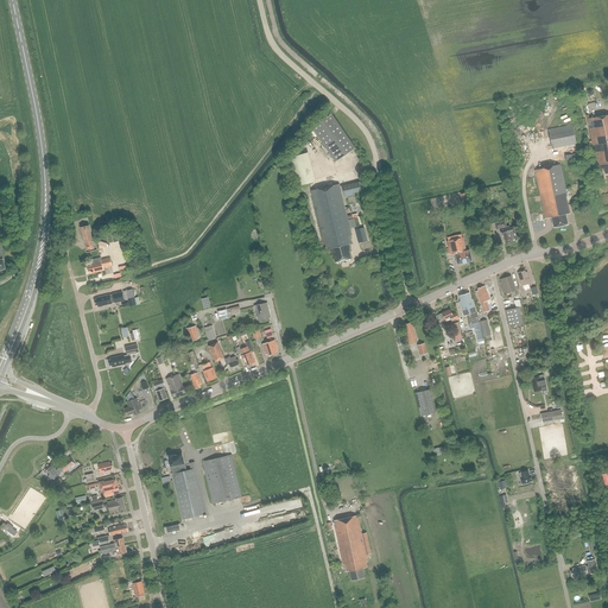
[(333,115),(314,128),(327,147),(323,150),(325,154),(329,152),(337,163),(356,149),(333,115)]
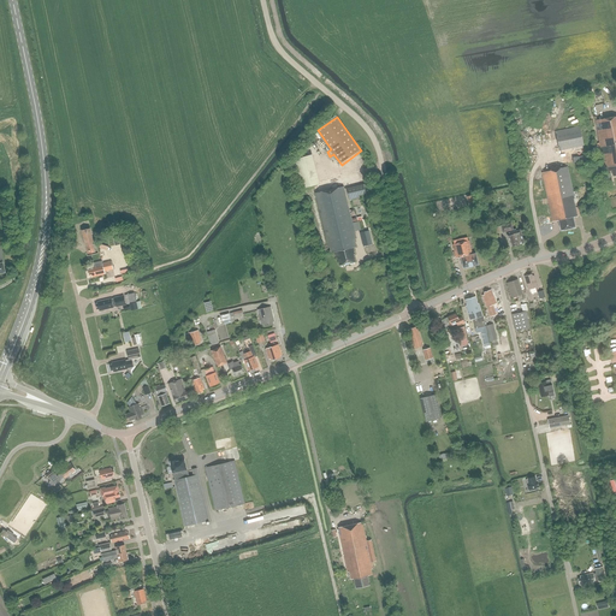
[(615,117),(596,120),(603,165),(604,165),(606,167),(608,172),(612,171),(612,177),(615,176),(615,117)]
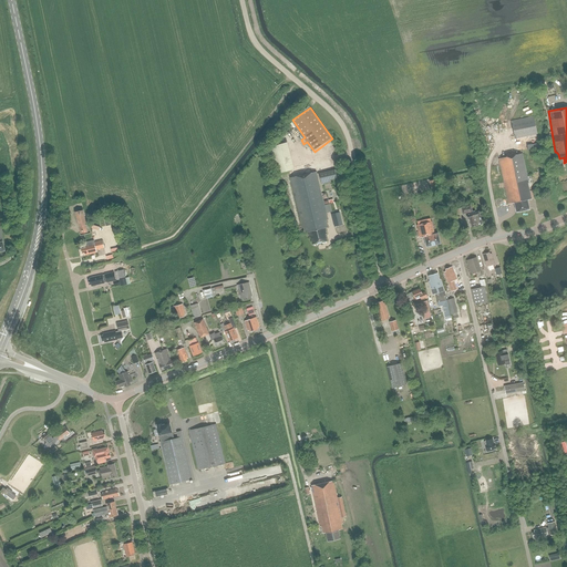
[(534,116),(512,121),(515,138),(537,134),(534,116)]
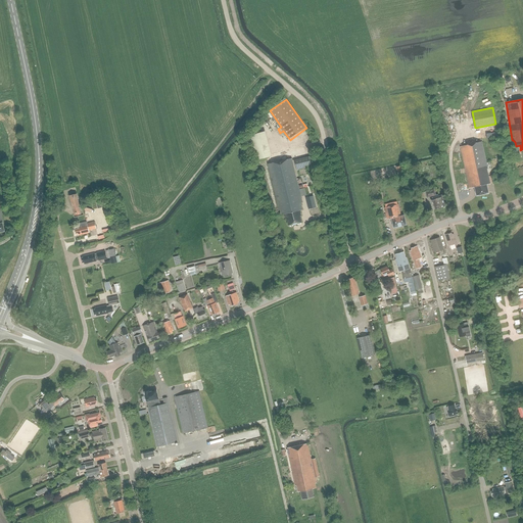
[(263,132),(250,135),(255,160),(269,157),(263,132)]
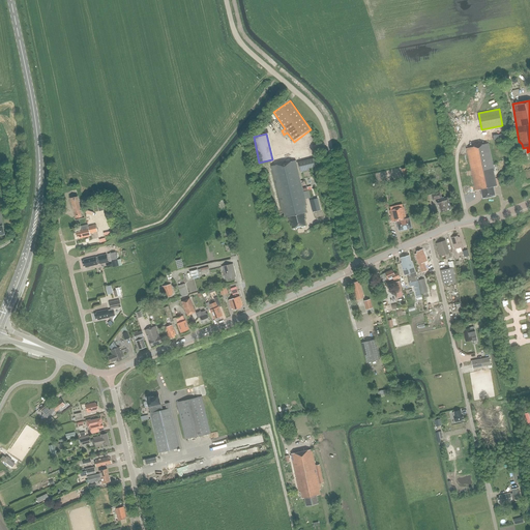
[(489,144),(466,149),(475,192),(480,190),(483,199),(495,196),(493,187),(497,186),(493,172),(494,172),(489,144)]
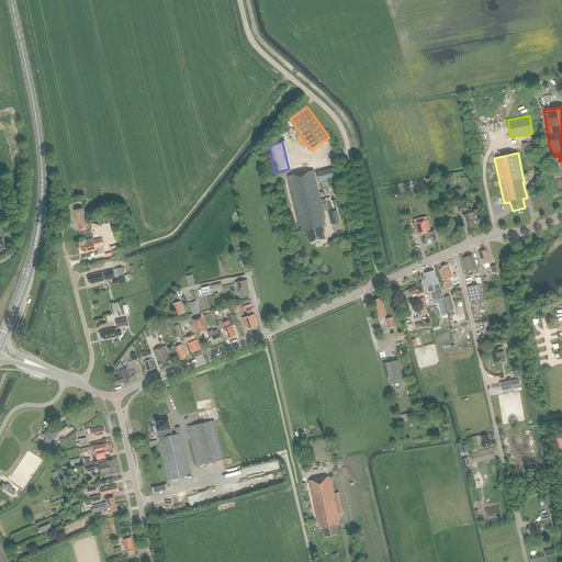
[(336,168),(316,172),(318,183),(328,181),(328,179),(338,176),(336,168)]
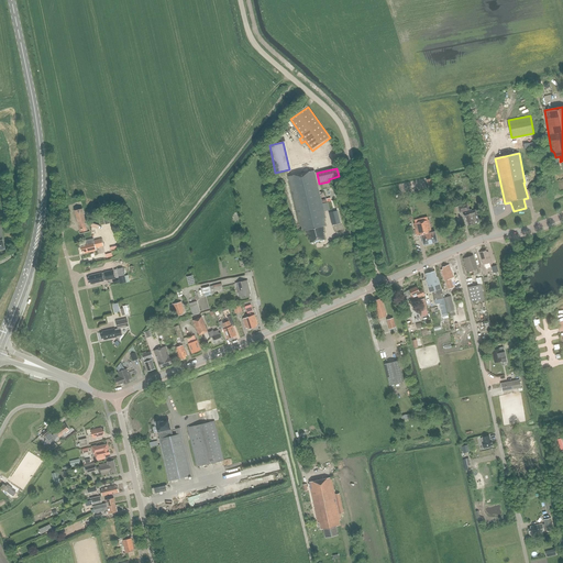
[(315,170),(288,177),(300,227),(301,227),(302,231),(306,231),(308,236),(309,236),(311,243),(324,240),(323,233),(324,232),(323,227),(326,225),(324,219),(326,218),(324,211),(322,203),(320,195),(320,194),(319,192),(315,170)]
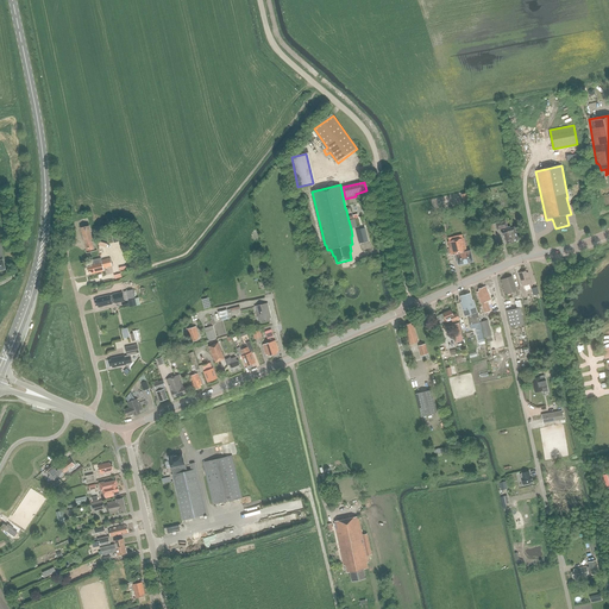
[(507,244),(518,240),(515,227),(510,228),(510,227),(507,227),(506,221),(496,224),(497,231),(503,230),(503,231),(502,231),(503,236),(504,236),(507,244)]
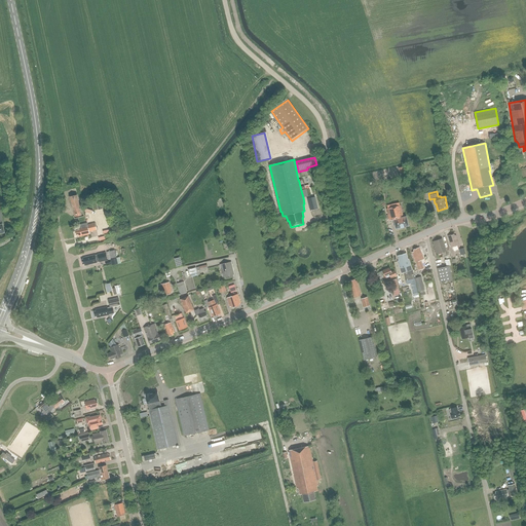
[(75,217),(81,216),(79,209),(80,209),(77,195),(70,197),(73,211),(74,210),(75,217)]
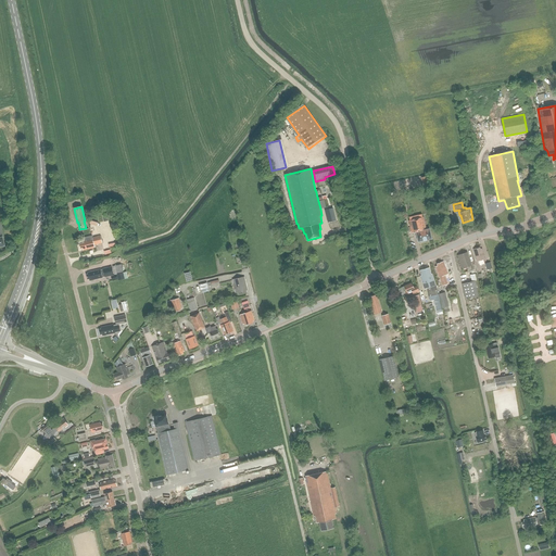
[(333,209),(325,211),(328,223),(336,220),(333,209)]
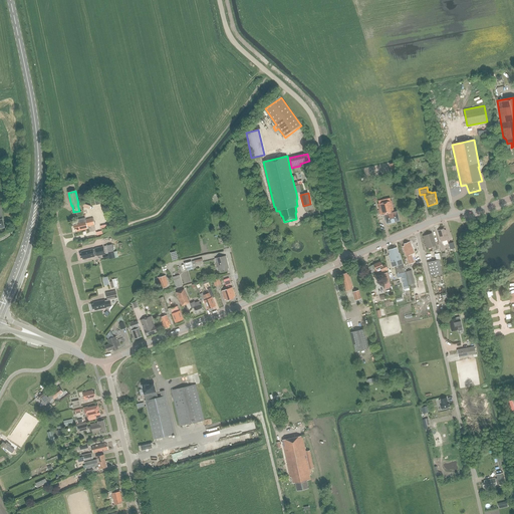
[(387,224),(400,221),(398,212),(395,213),(392,201),(377,205),(380,216),(384,215),(387,224)]
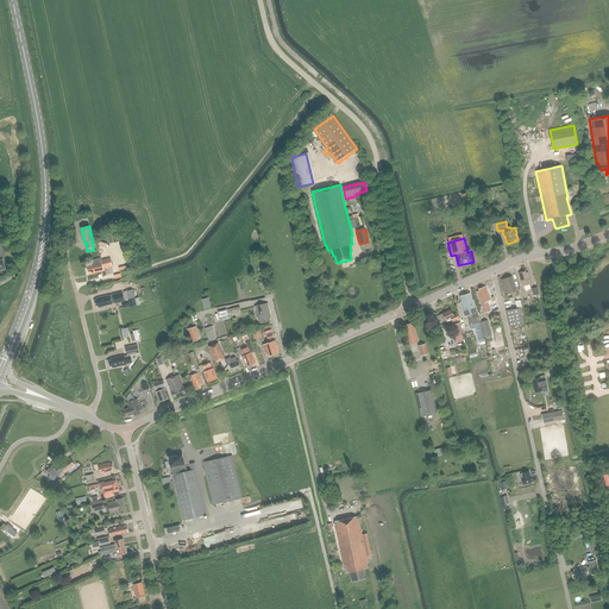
[(94,264),(92,265),(92,267),(87,268),(88,272),(90,272),(90,275),(104,271),(104,268),(112,265),(111,258),(101,261),(101,258),(93,261),(94,264)]
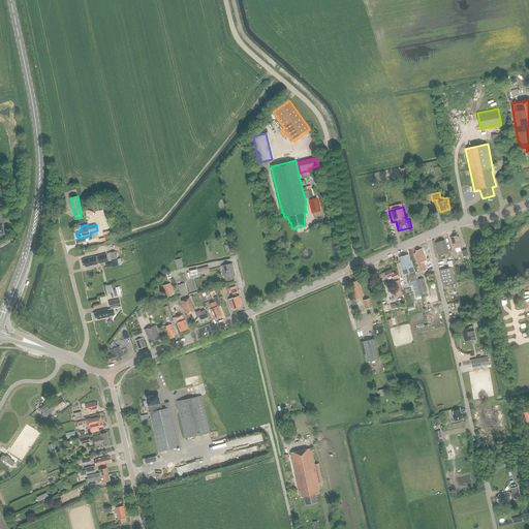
[(454,249),(456,249),(457,252),(461,251),(460,248),(462,247),(459,238),(457,238),(457,237),(453,238),(453,240),(452,240),(454,249)]
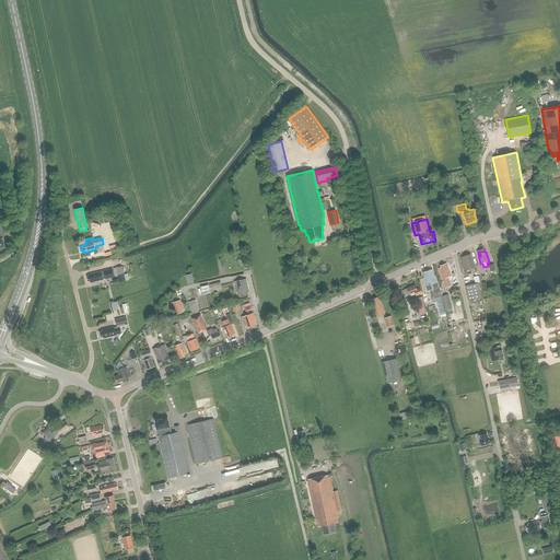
[(465,271),(475,268),(470,255),(463,257),(463,259),(462,259),(465,271)]
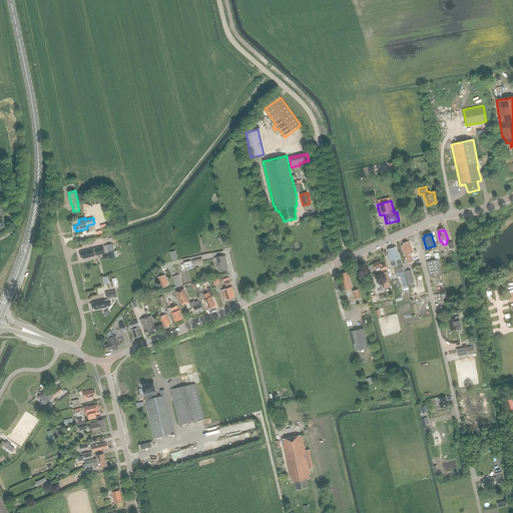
[(411,254),(414,252),(411,242),(408,243),(408,241),(404,243),(404,245),(402,246),(409,264),(414,262),(411,254)]
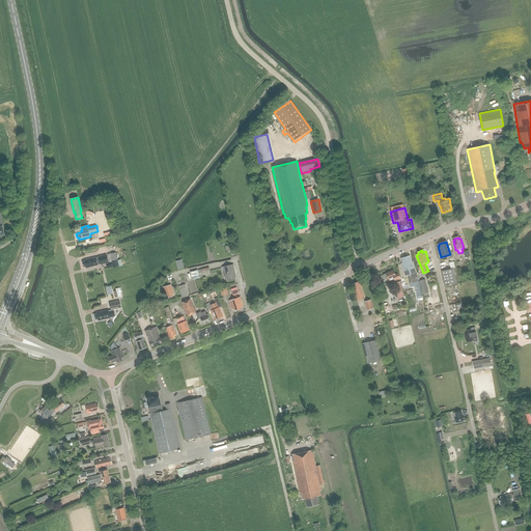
[(107,254),(109,262),(111,261),(117,260),(115,252),(107,254)]
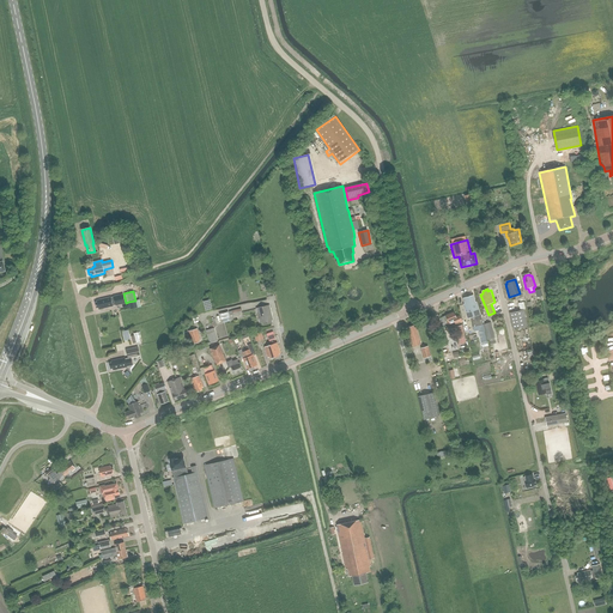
[(113,307),(126,303),(123,295),(97,301),(97,303),(96,303),(97,309),(98,308),(98,310),(113,307)]
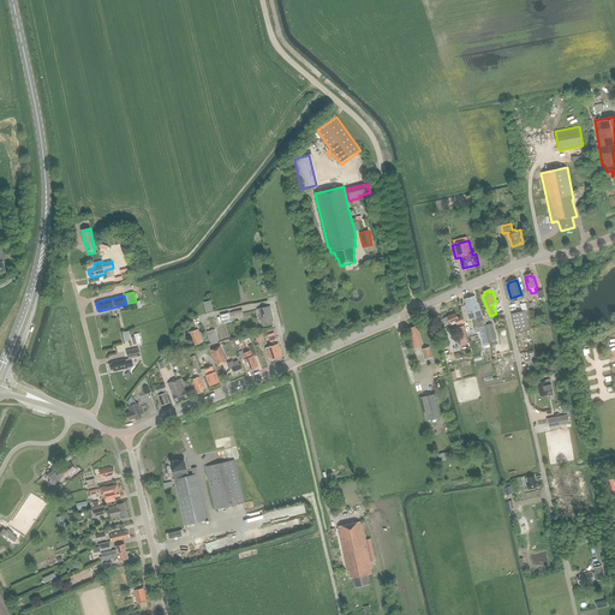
[(484,326),(482,316),(478,303),(477,304),(476,297),(465,300),(467,306),(466,306),(470,320),(473,318),(475,328),(484,326)]
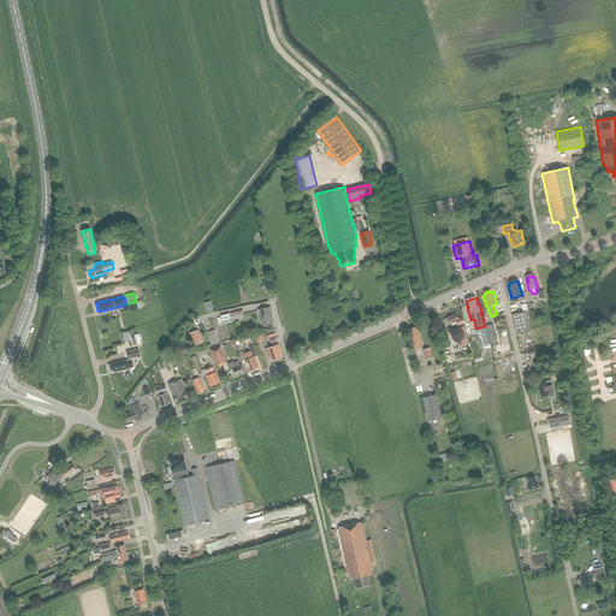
[(273,323),(274,323),(271,307),(258,309),(259,315),(261,315),(262,320),(260,321),(261,325),(264,324),(264,326),(273,324),(273,323)]
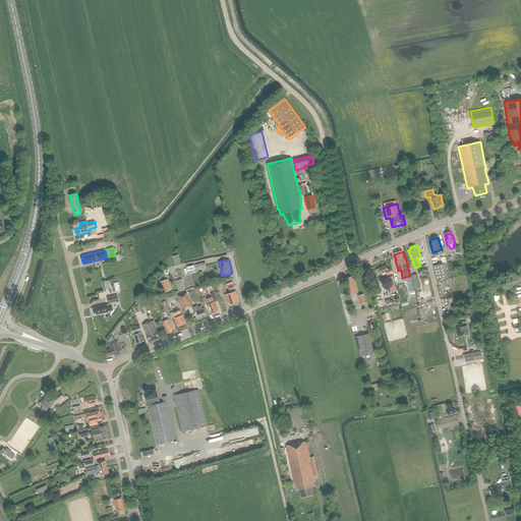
[(445,264),(433,267),(437,280),(448,278),(445,264)]
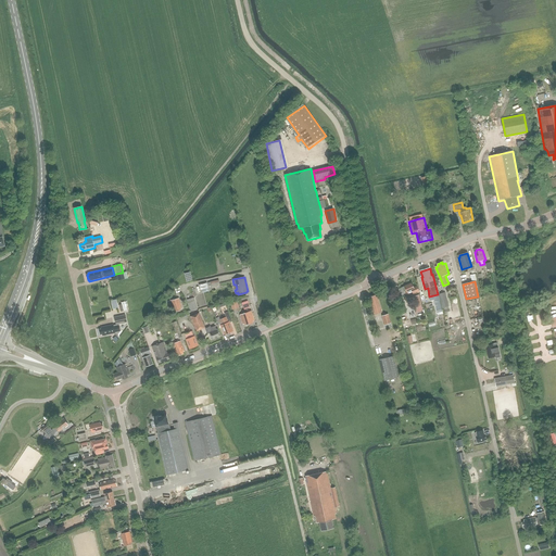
[(206,283),(199,286),(200,291),(202,290),(202,293),(209,292),(206,283)]
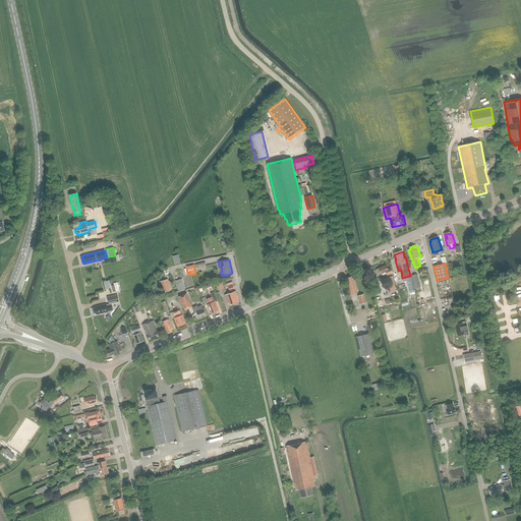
[(391,268),(388,270),(386,266),(379,269),(377,270),(379,274),(381,273),(382,276),(386,274),(387,276),(393,274),(391,268)]
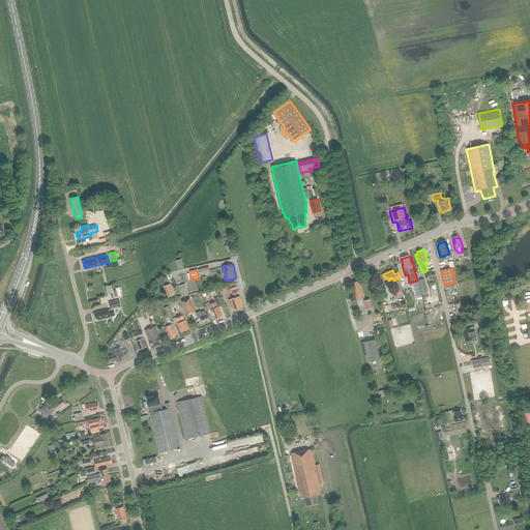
[(429,297),(425,278),(418,281),(421,294),(423,293),(424,298),(429,297)]
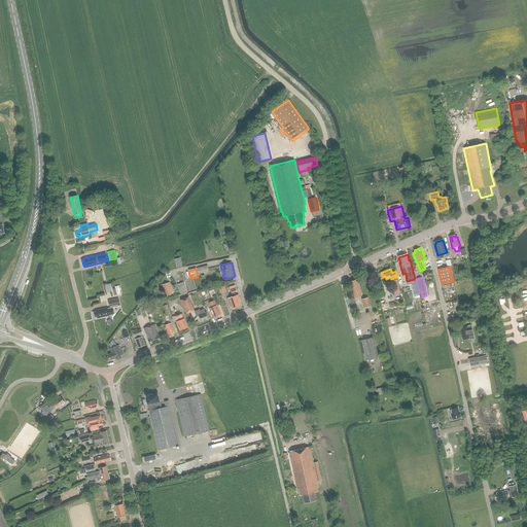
[(355,299),(362,295),(358,281),(356,282),(356,280),(352,281),(352,283),(351,283),(355,299)]
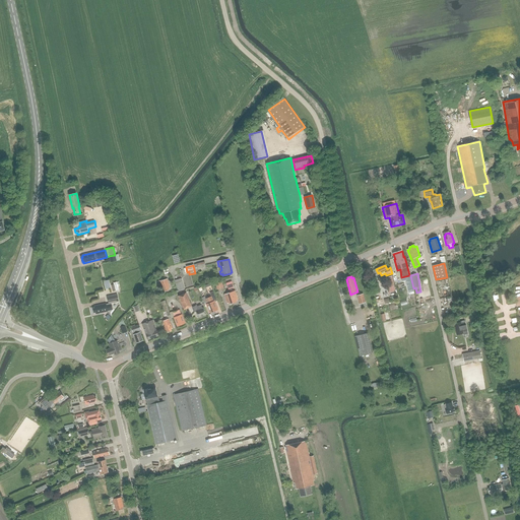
[(393,281),(392,276),(386,277),(389,293),(395,291),(394,285),(396,284),(395,281),(393,281)]
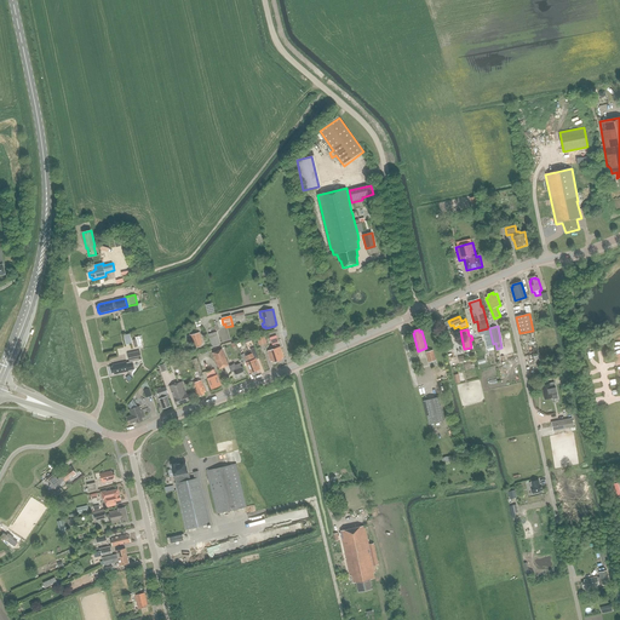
[(213,348),(220,345),(217,332),(208,334),(213,348)]
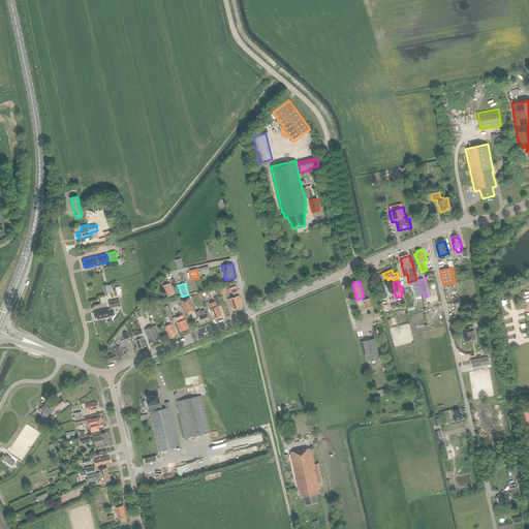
[(172,294),(173,293),(170,284),(163,286),(166,298),(172,296),(172,294)]
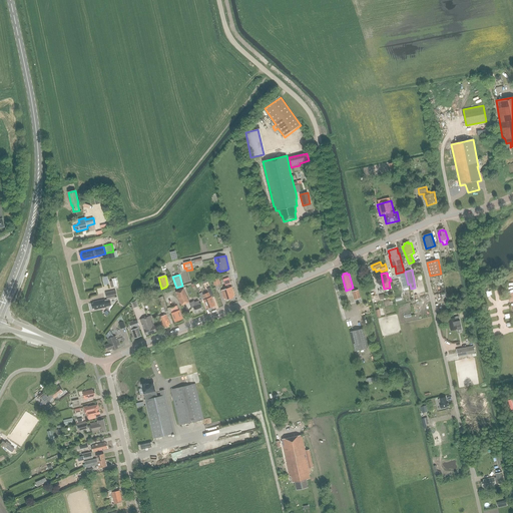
[(214,287),(215,286),(220,285),(218,278),(212,280),(214,287)]
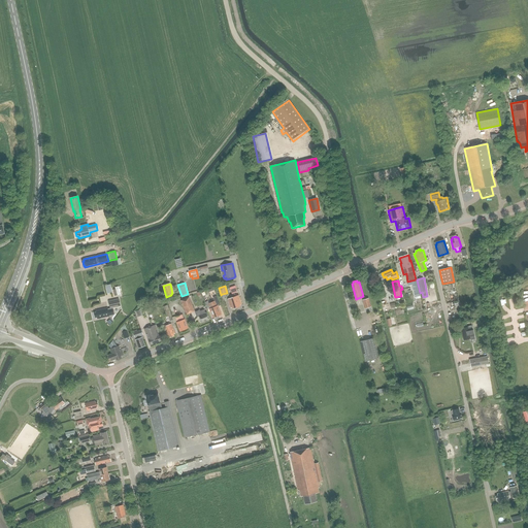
[(99,296),(100,297),(91,300),(93,306),(104,303),(102,295),(99,296)]
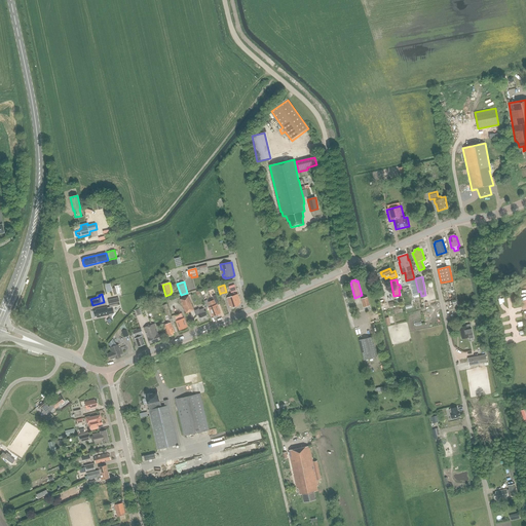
[(219,302),(216,295),(213,297),(214,300),(211,301),(217,315),(220,313),(217,304),(216,305),(216,303),(219,302)]
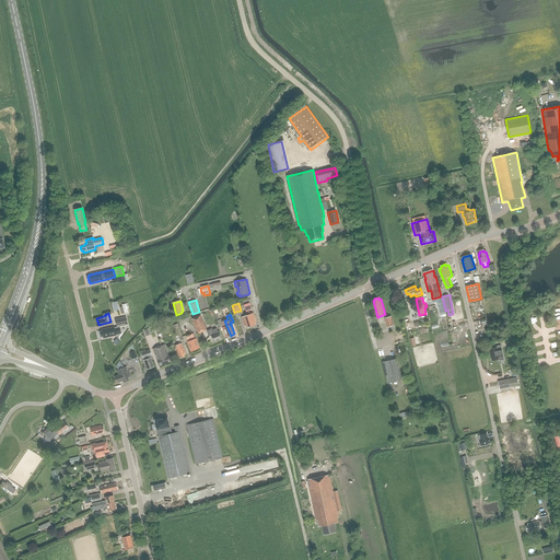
[(255,324),(256,324),(253,314),(247,315),(252,327),(255,326),(255,324)]
